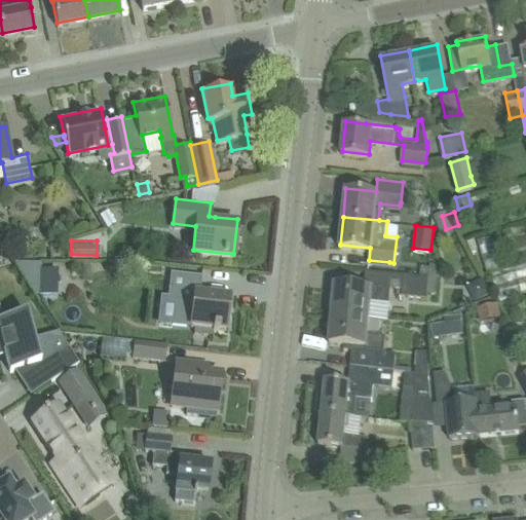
[(525,260),(491,270),(497,294),(497,296),(498,296),(525,288),(525,260)]
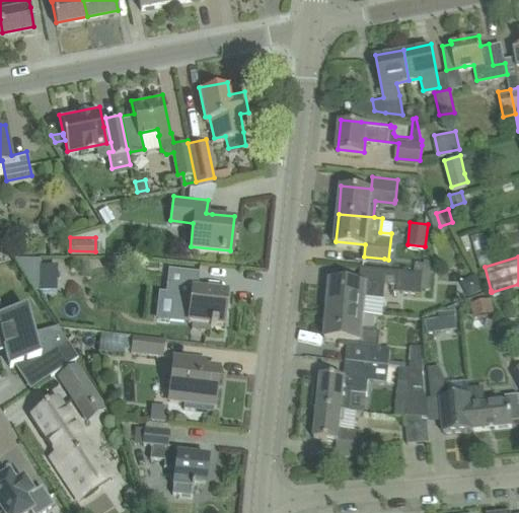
[(415,260),(415,270),(423,270),(423,260),(415,260)]
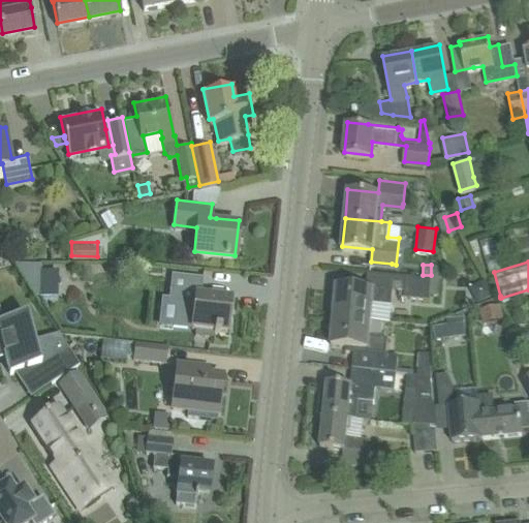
[(40,293),(58,293),(57,267),(34,267),(34,283),(40,283),(40,293)]
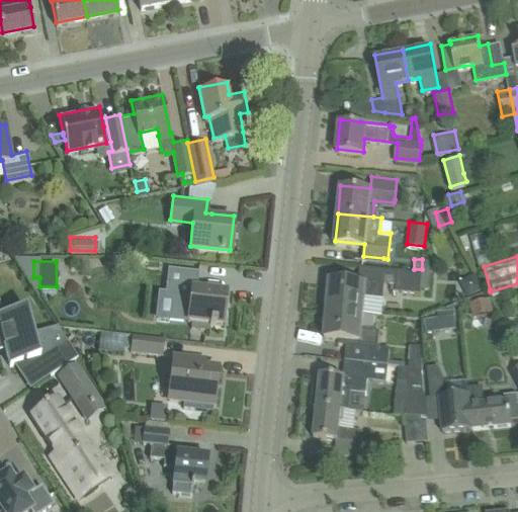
[(168,264),(165,290),(174,291),(171,316),(187,317),(209,320),(208,322),(214,323),(214,320),(223,321),(226,286),(196,283),(198,268),(178,266),(168,264)]
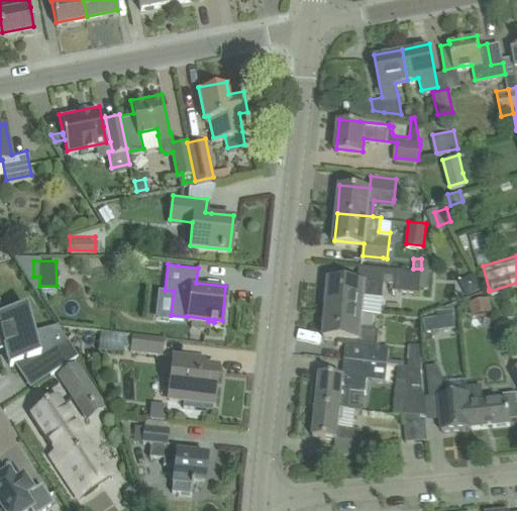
[(397,267),(395,287),(419,289),(419,285),(421,269),(413,269),(397,267)]
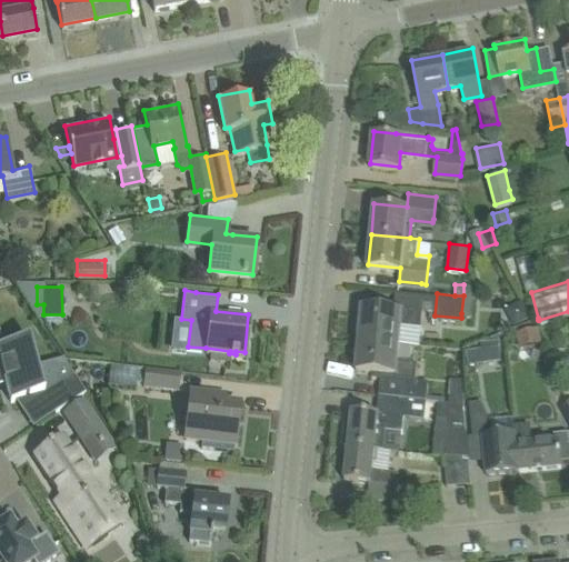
[(463,295),(461,313),(470,313),(471,297),(463,295)]
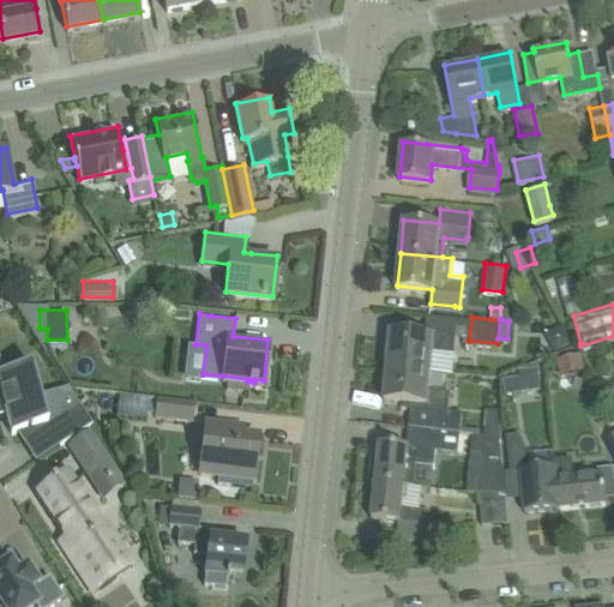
[(563,322),(545,330),(554,348),(572,340),(563,322)]
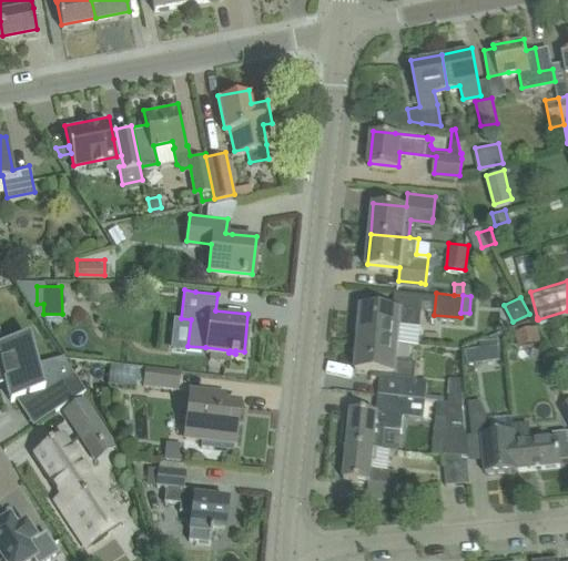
[(358,336),(397,340),(418,342),(419,323),(422,305),(399,303),(377,302),(377,307),(362,305),(358,336)]
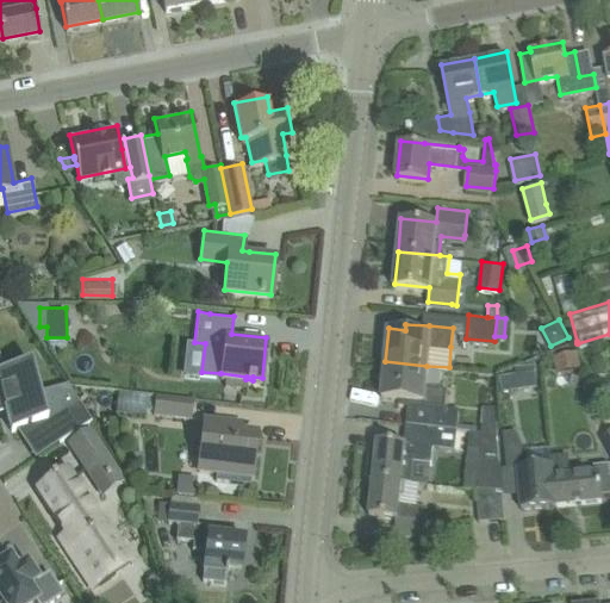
[(586,354),(562,358),(566,379),(590,375),(586,354)]
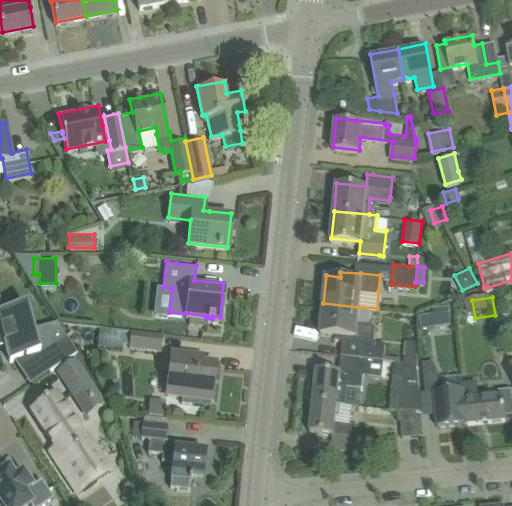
[(65,332),(38,349),(25,300),(0,307),(0,342),(2,342),(6,357),(37,349),(48,367),(76,349),(65,332)]
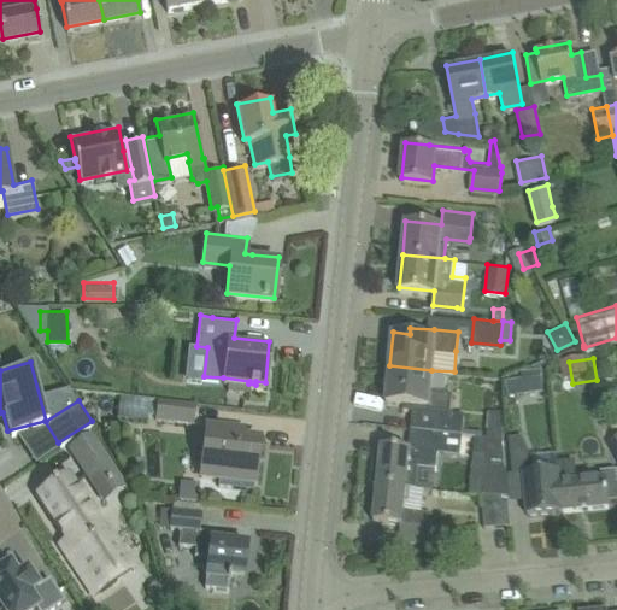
[(432,370),(389,365),(386,399),(404,400),(403,406),(417,408),(416,427),(462,430),(464,410),(456,409),(451,409),(452,391),(430,389),(432,370)]
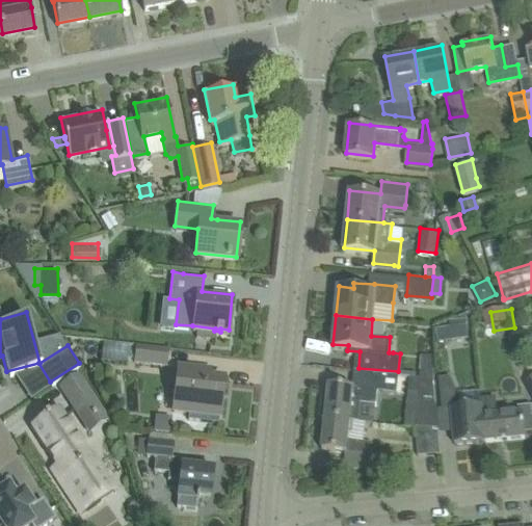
[(451,323),(435,325),(437,339),(453,337),(451,323)]
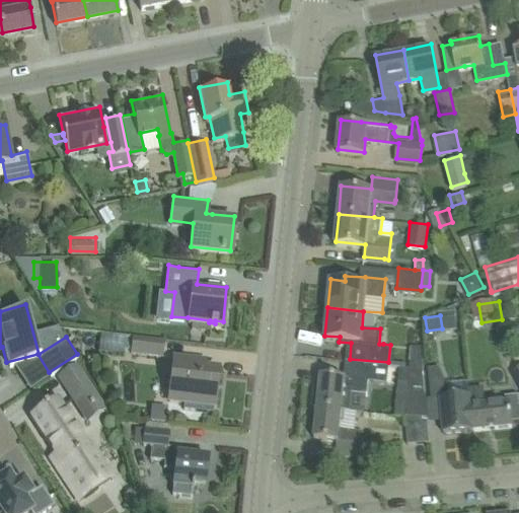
[(134,334),(99,331),(97,348),(122,350),(123,345),(133,346),(132,348),(162,352),(163,337),(134,334)]
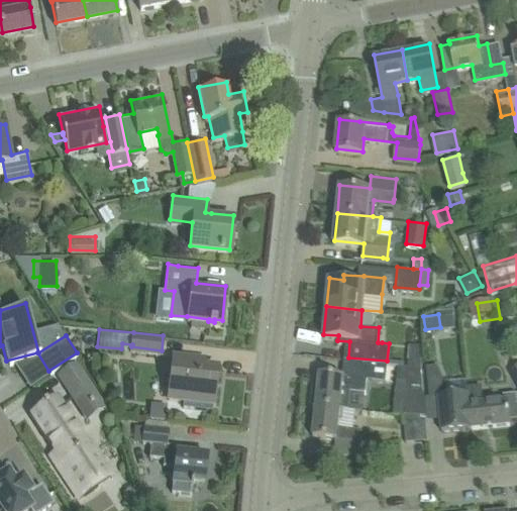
[(421,365),(420,341),(410,340),(408,363),(421,365)]
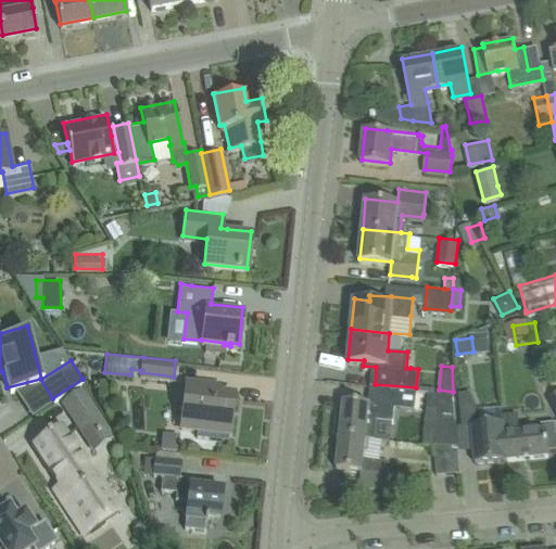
[(214,381),(192,379),(186,378),(180,423),(197,425),(196,430),(206,431),(228,433),(232,391),(213,388),(214,381)]
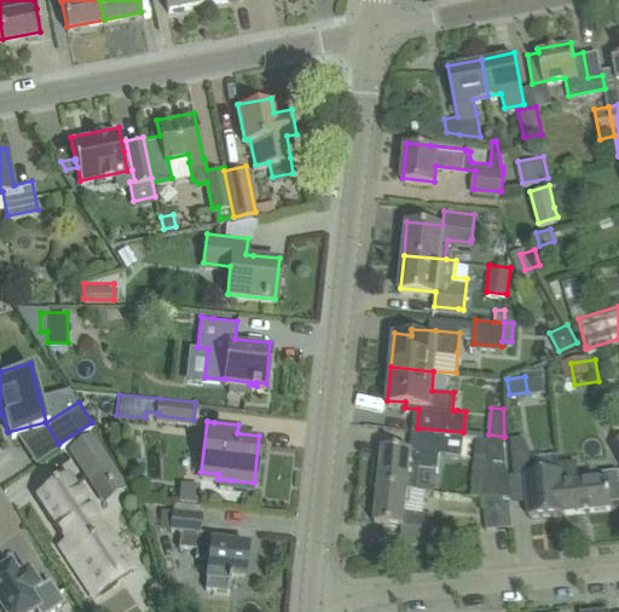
[(374,481),(379,483),(410,485),(417,486),(420,462),(438,465),(439,450),(462,452),(463,432),(417,428),(416,432),(411,432),(410,448),(383,444),(381,467),(376,467),(374,481)]
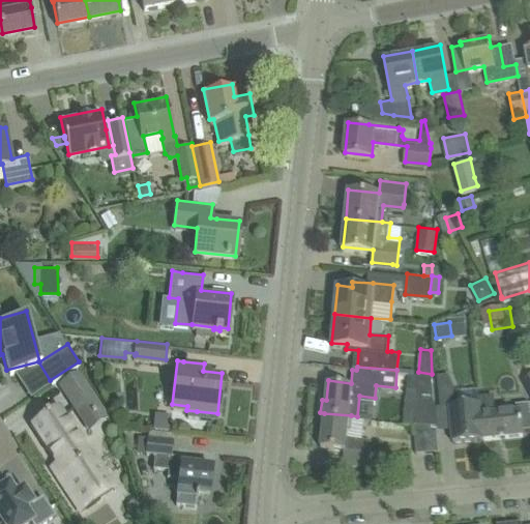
[(408,372),(407,385),(417,386),(413,420),(413,423),(437,425),(432,377),(432,374),(418,372),(408,372)]
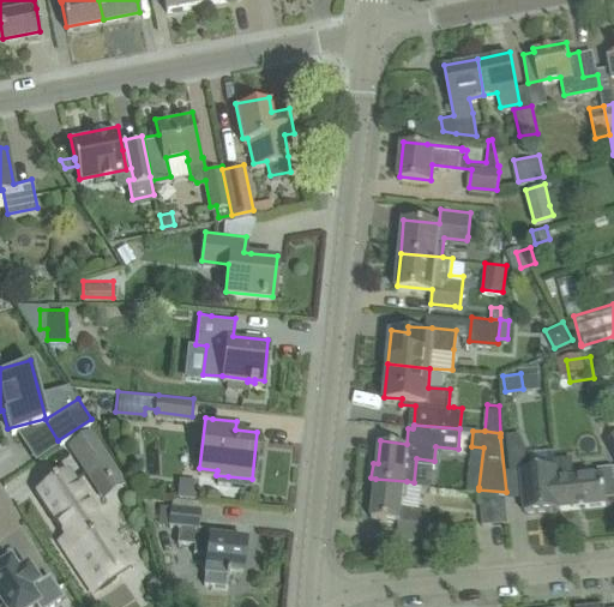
[(519,431),(506,432),(510,469),(521,468),(525,509),(559,506),(559,505),(554,456),(553,456),(554,464),(534,467),(519,431)]
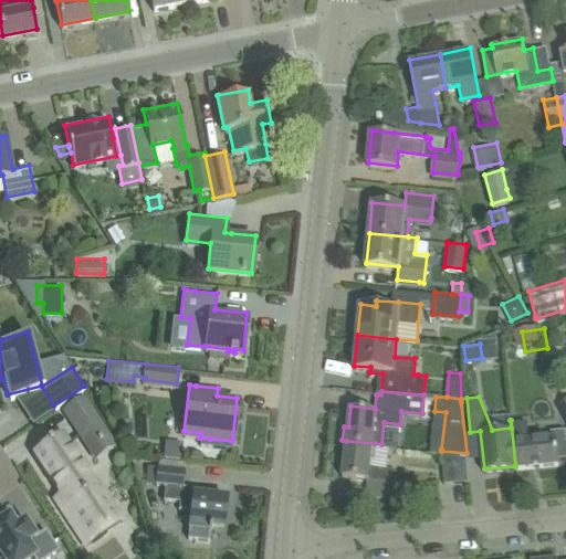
[(98,414),(76,430),(87,446),(109,431),(98,414)]
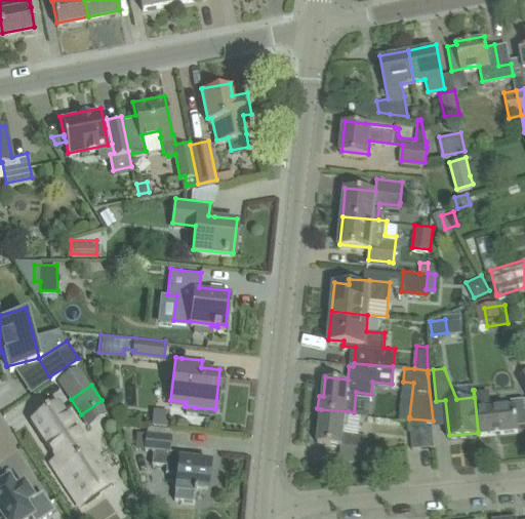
[(488,389),(474,390),(478,433),(479,432),(518,428),(518,424),(524,423),(524,406),(524,396),(511,398),(512,404),(490,406),(488,389)]
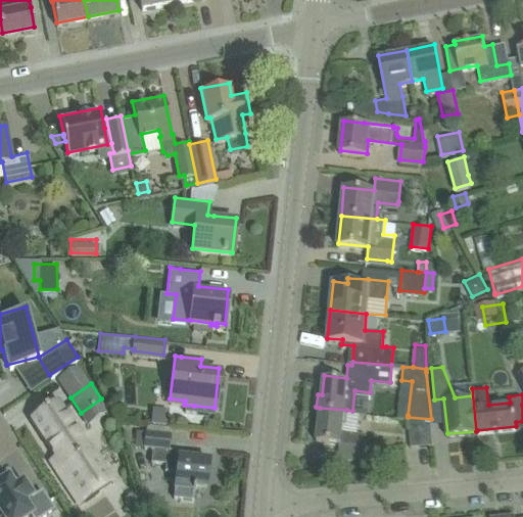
[(86,442),(55,395),(29,413),(54,451),(48,455),(78,500),(98,485),(89,472),(103,463),(89,440),(86,442)]
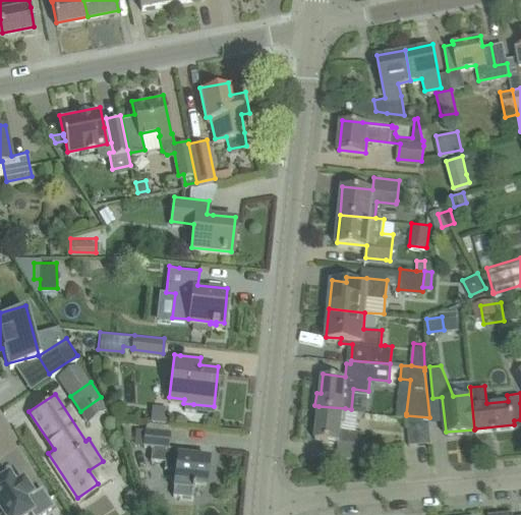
[(319,406),(315,438),(338,440),(337,454),(361,456),(363,436),(364,428),(356,428),(343,426),(345,408),(319,406)]
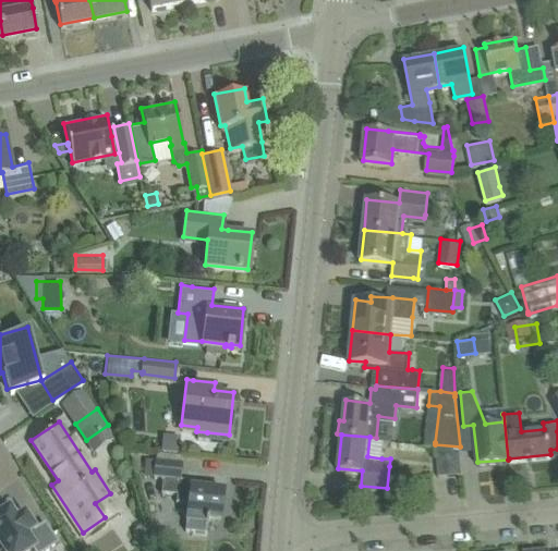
[(169,436),(169,452),(185,452),(184,436),(169,436)]
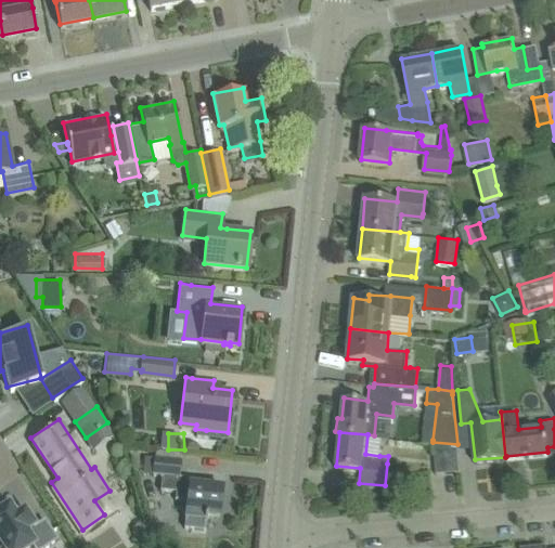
[(460,469),(457,444),(433,442),(436,471),(460,469)]
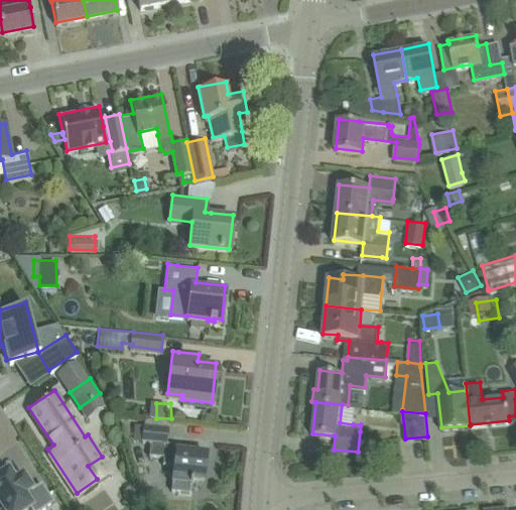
[(188,442),(176,441),(165,440),(167,425),(143,422),(141,438),(148,439),(147,453),(162,455),(161,461),(172,463),(170,480),(171,481),(171,487),(188,489),(189,483),(191,483),(191,478),(203,479),(206,451),(187,449),(188,442)]
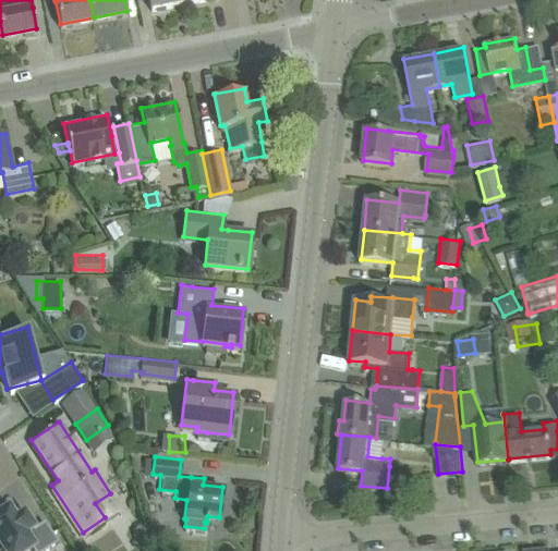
[(8,504),(0,510),(0,545),(3,550),(23,550),(32,546),(35,550),(37,550),(57,539),(44,519),(34,525),(24,509),(15,515),(8,504)]
